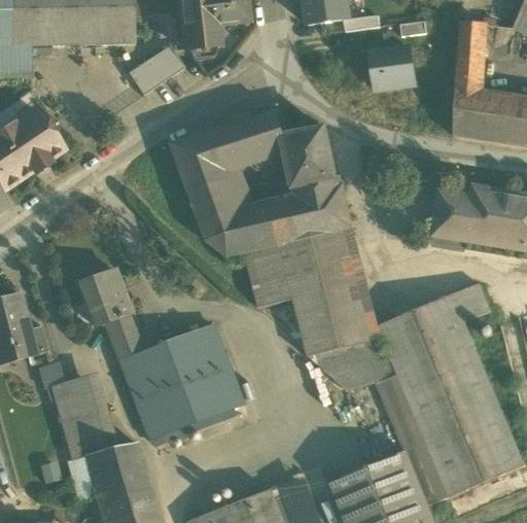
[(0,0),(0,75),(31,75),(31,54),(31,44),(9,44),(8,0),(0,0)]
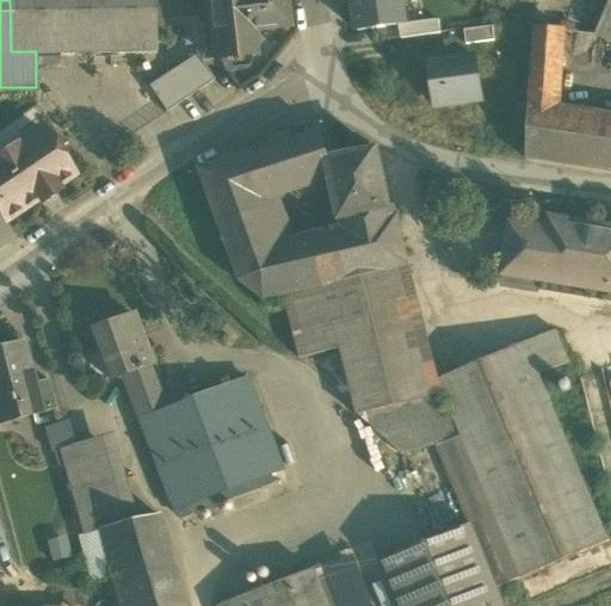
[(10,0),(11,51),(36,51),(60,51),(155,50),(154,0),(10,0)]
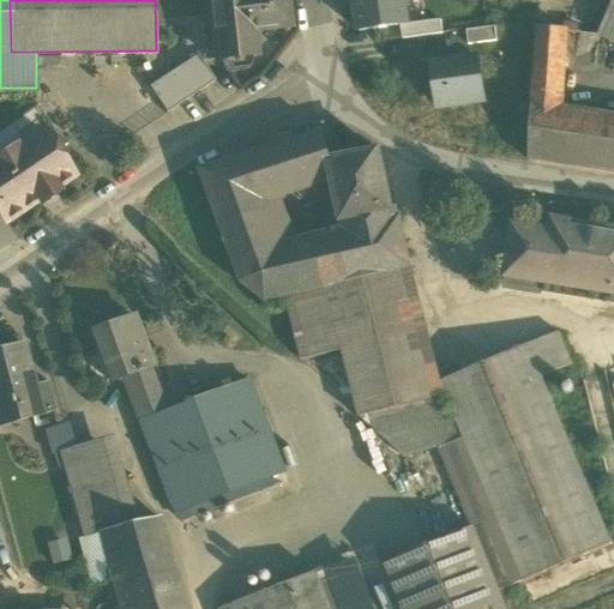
[(256,52),(253,29),(250,0),(208,0),(215,56),(256,52)]
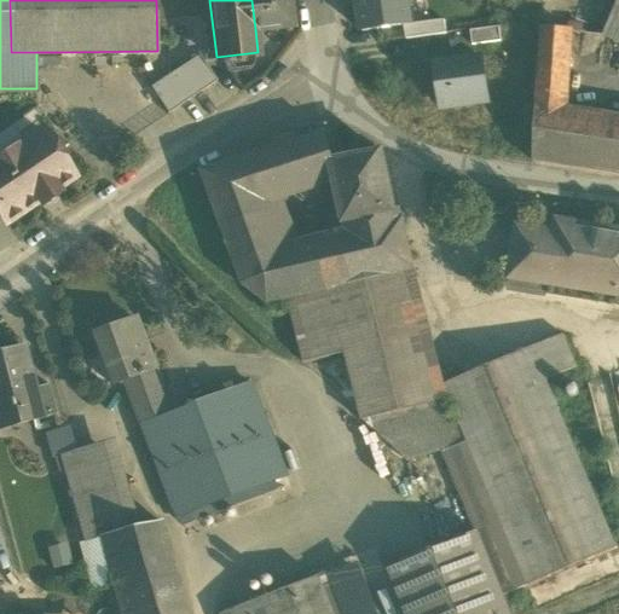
[(252,0),(255,29),(291,24),(288,0),(252,0)]
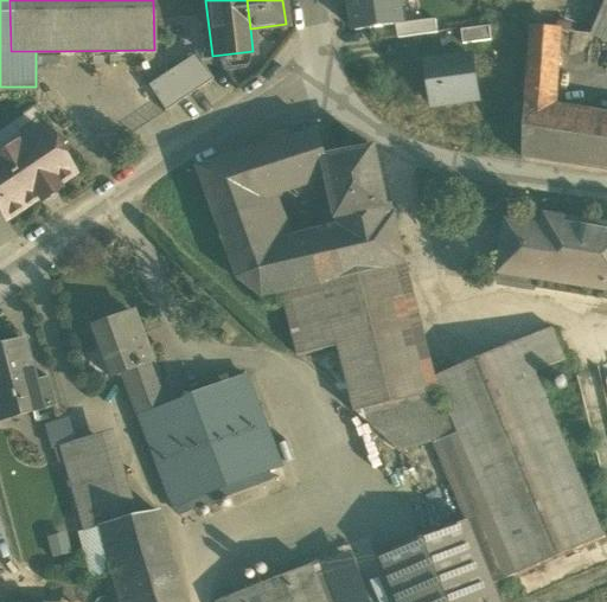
[(401,20),(398,0),(351,0),(355,26),(401,20)]
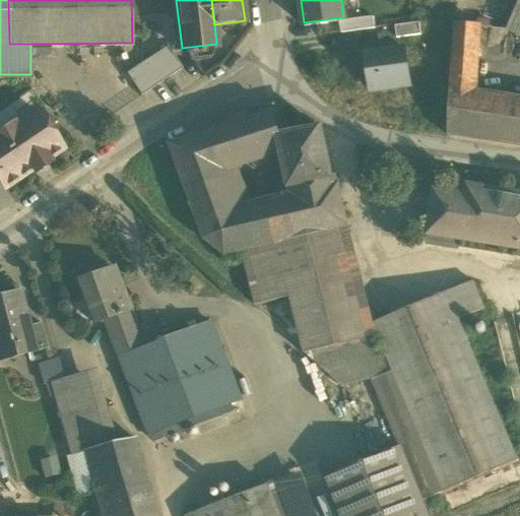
[(519,31),(519,0),(517,0),(507,25),(519,31)]
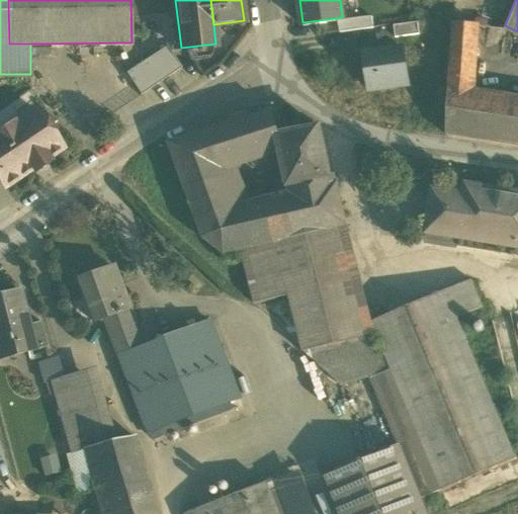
[(395,34),(419,31),(417,19),(393,22),(395,34)]
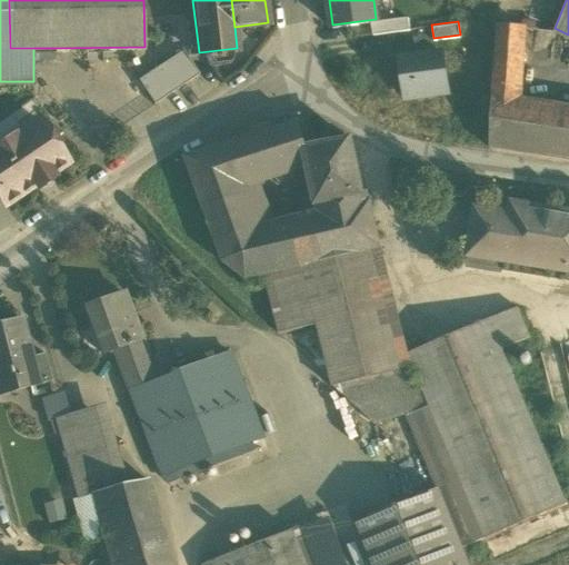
[(507,147),(568,156),(568,102),(520,96),(525,23),(498,21),(489,145),(507,147)]
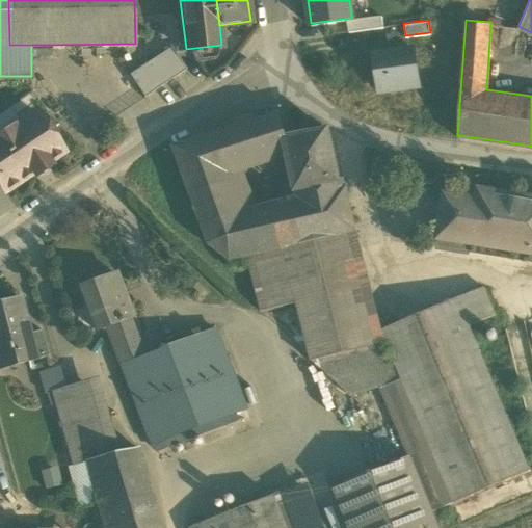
[(52,45),(31,45),(31,54),(52,54),(52,45)]
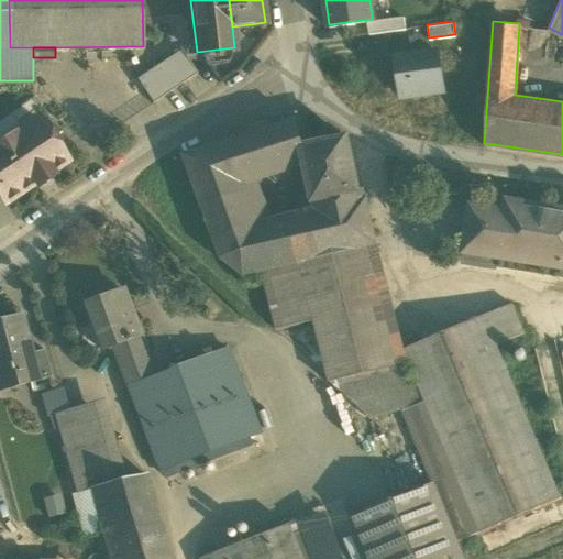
[(136,76),(153,100),(197,70),(180,47),(136,76)]
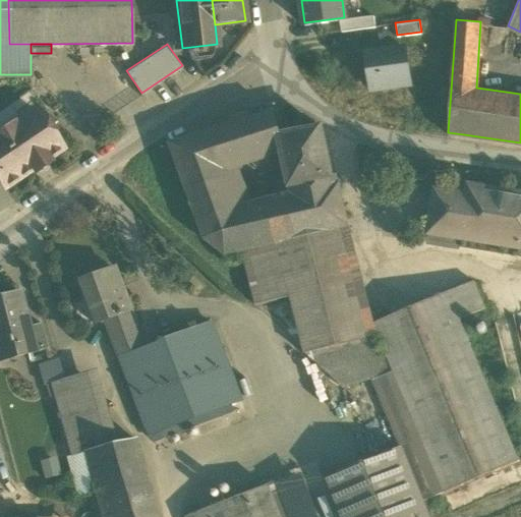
[(410,81),(405,46),(365,52),(370,87),(410,81)]
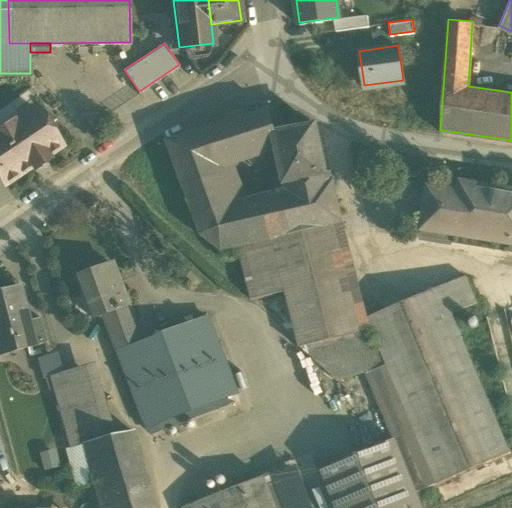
[(0,173),(5,180),(31,163),(32,164),(47,154),(46,153),(60,144),(34,105),(33,106),(27,105),(19,110),(18,116),(0,127),(0,173)]
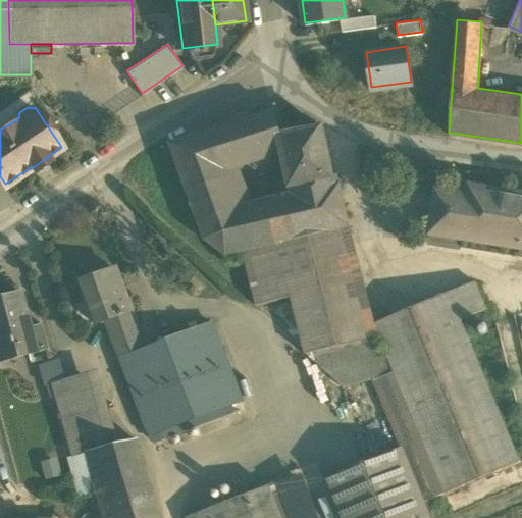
[(272,107),(240,118),(253,157),(282,148),(278,135),(281,134),(272,107)]
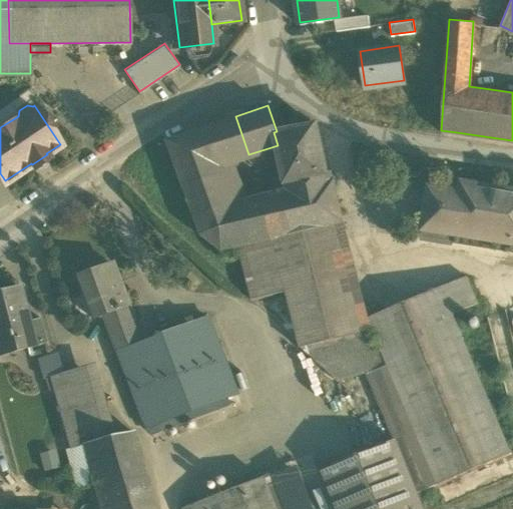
[(232,160),(248,154),(235,116),(219,121),(232,160)]
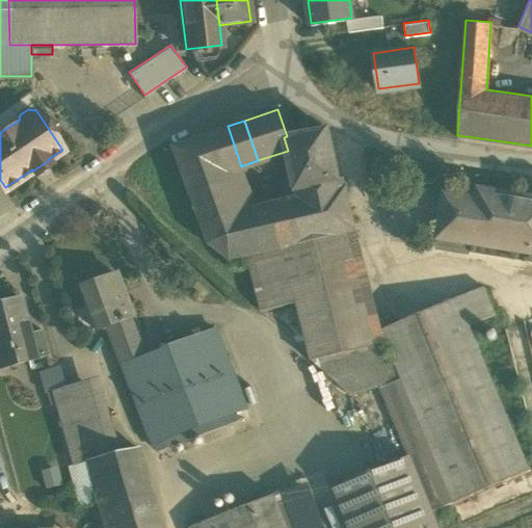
[(227,170),(241,166),(228,126),(174,144),(209,241),(230,258),(249,254),(261,309),(296,300),(341,289),(327,236),(347,231),(355,229),(344,176),(338,177),(339,178),(297,188),(299,195),(242,210),(227,170)]
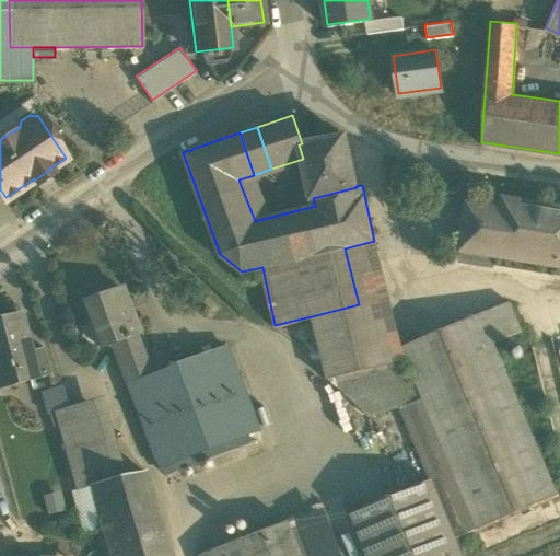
[(303,159),(313,198),(357,187),(356,186),(345,135),(329,138),(328,138),(316,140),(316,141),(302,143),(299,145),(303,159)]
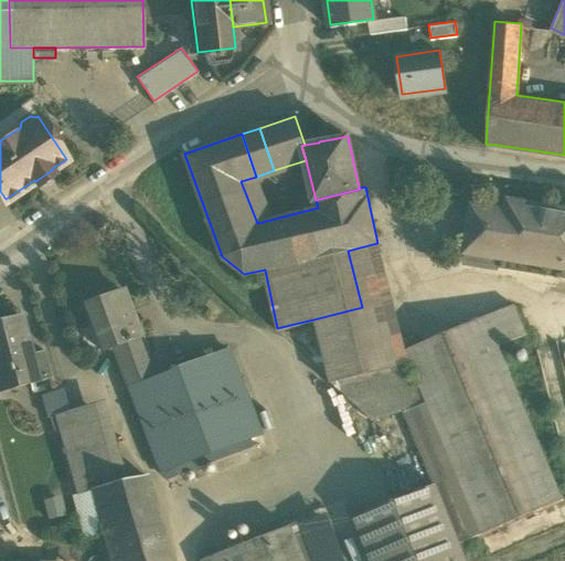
[(499,256),(564,266),(564,207),(541,203),(541,205),(508,201),(507,209),(471,203),(466,242),(501,247),(499,256)]
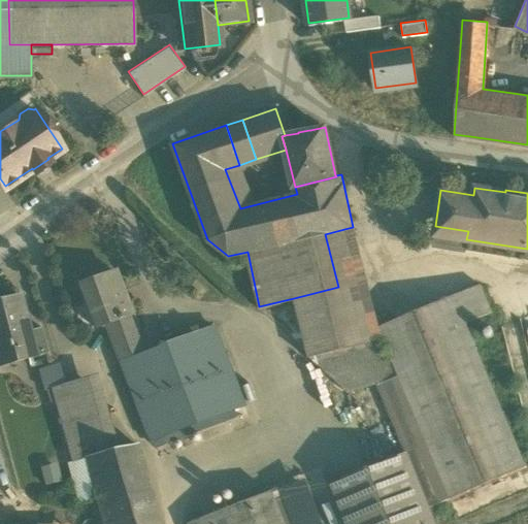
[(433,234),(466,239),(468,231),(435,226),(433,234)]
